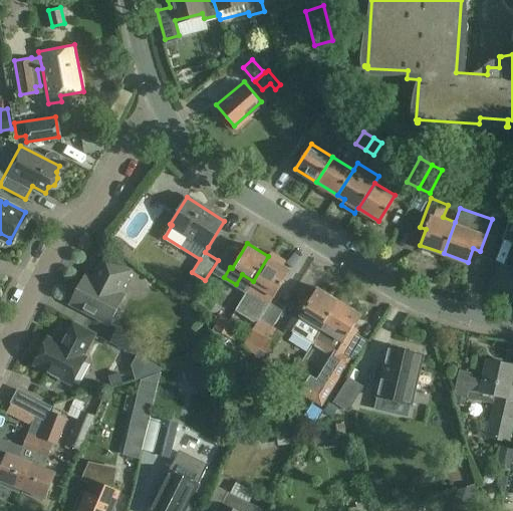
[(243,296),(265,310),(268,305),(290,270),(282,265),(285,260),(271,251),(268,256),(253,281),(243,296)]
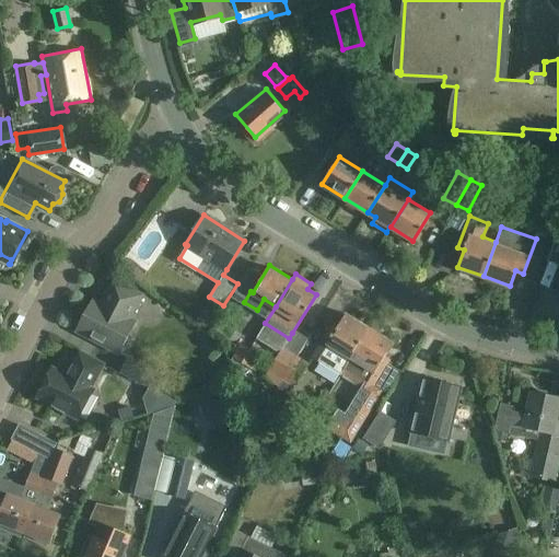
[(129,317),(141,293),(112,278),(99,302),(92,298),(76,329),(117,352),(134,321),(129,317)]
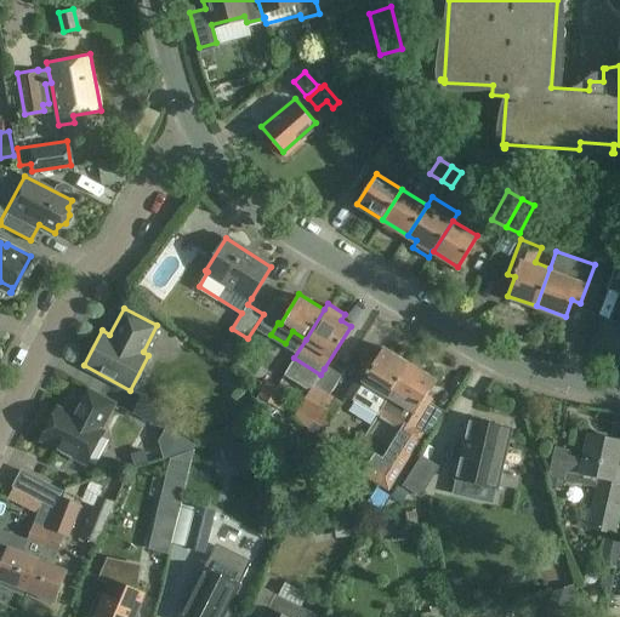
[(374,363),(369,359),(346,395),(376,415),(410,363),(385,347),(374,363)]
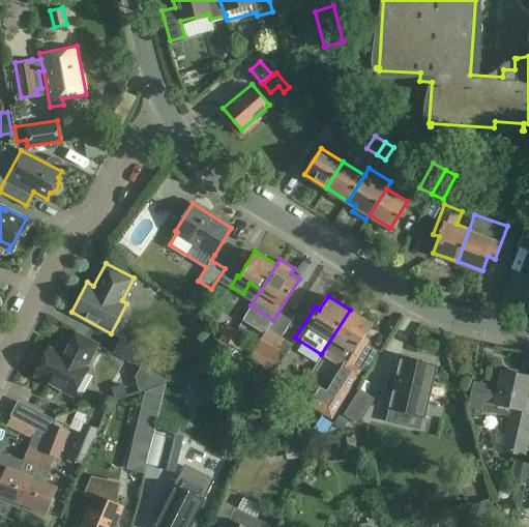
[(350,310),(321,354),(341,366),(319,400),(334,410),(360,368),(354,362),(368,340),(363,338),(372,323),(350,310)]
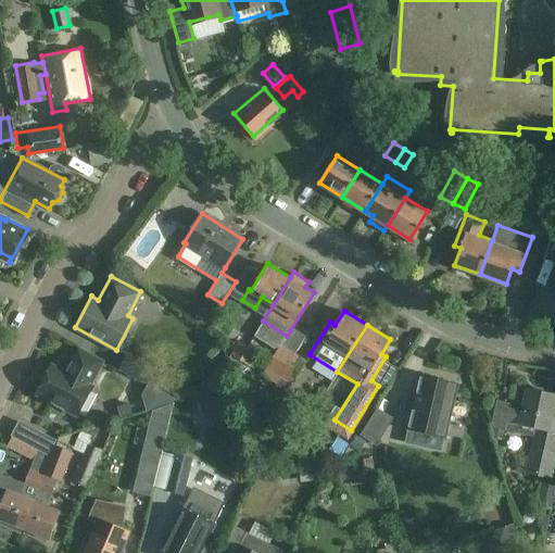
[(229,353),(239,359),(248,346),(238,339),(229,353)]
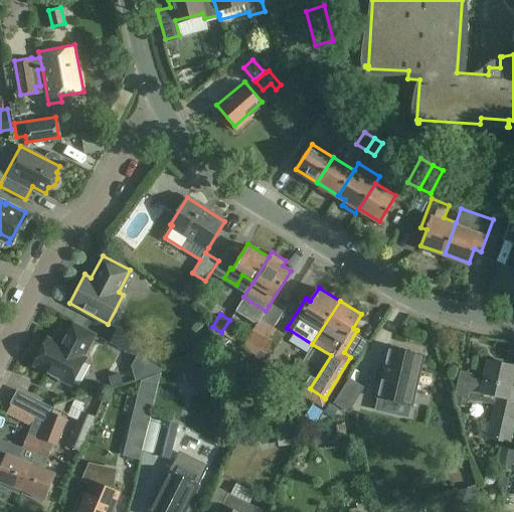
[(255,351),(272,325),(261,318),(244,344),(255,351)]
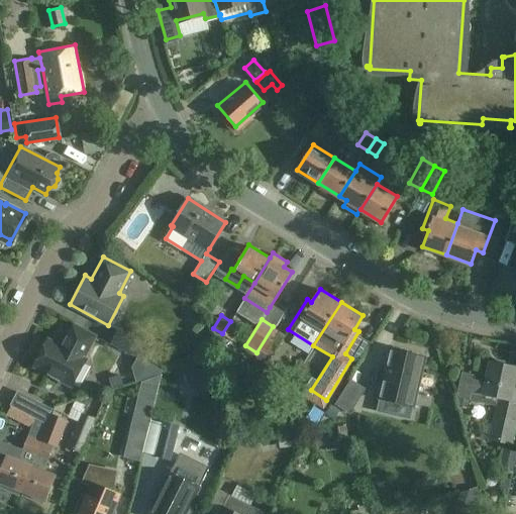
[(230,321),(222,333),(232,339),(239,327),(230,321)]
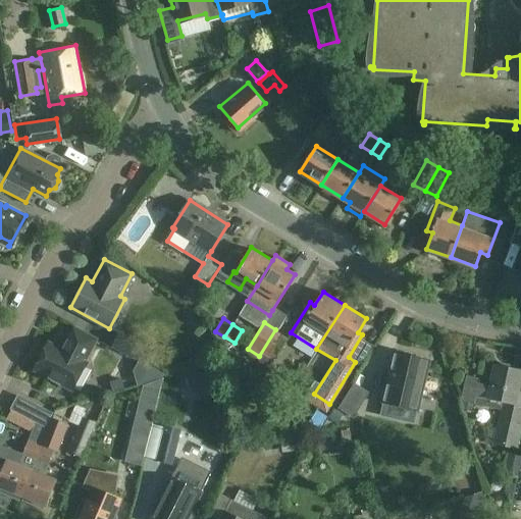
[(47,342),(46,345),(41,345),(37,354),(39,358),(34,369),(72,390),(87,362),(84,360),(95,338),(72,326),(61,349),(47,342)]
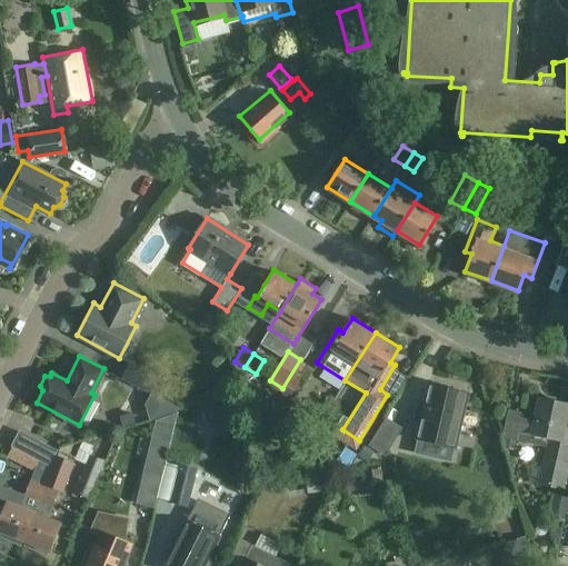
[(120,376),(160,396),(169,379),(129,359),(120,376)]
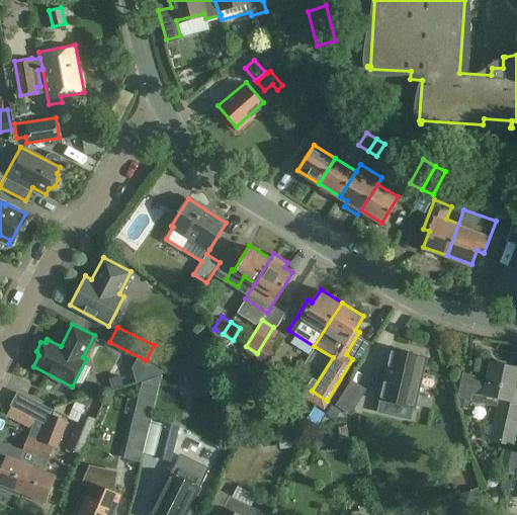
[(257,353),(258,354),(246,375),(254,380),(258,374),(259,375),(284,334),(273,327),(257,353)]
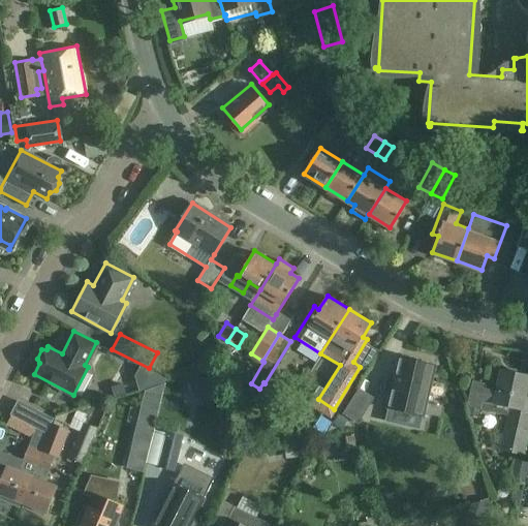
[(387,405),(423,413),(434,364),(399,356),(387,405)]
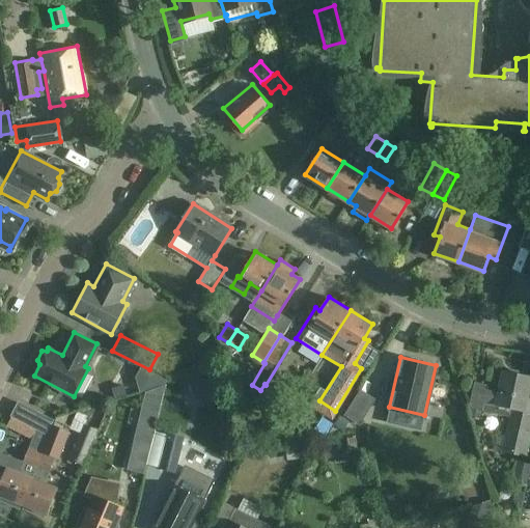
[(468,406),(469,407),(480,409),(509,415),(507,426),(501,450),(526,455),(529,436),(529,397),(526,397),(529,380),(529,376),(504,370),(500,387),(473,381),(468,406)]
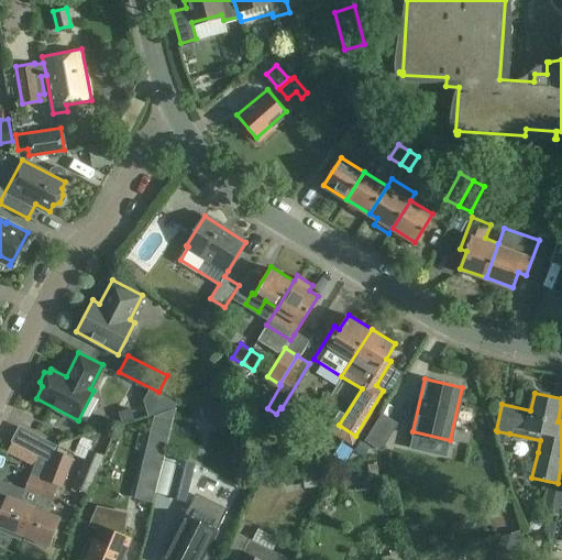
[(154,491),(163,456),(175,406),(155,413),(135,495),(152,498),(154,491)]
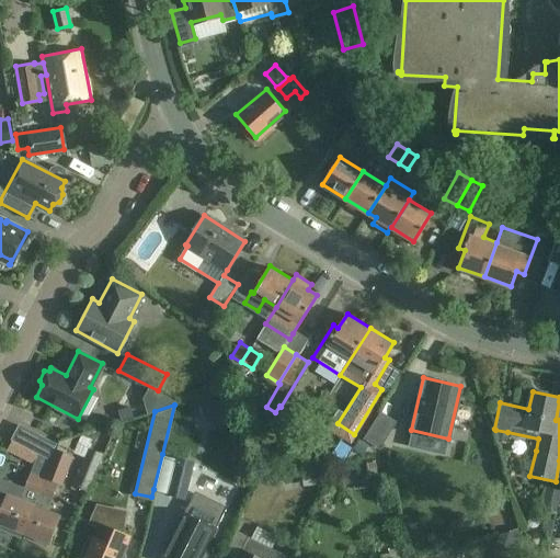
[(378,446),(395,420),(380,411),(364,436),(378,446)]
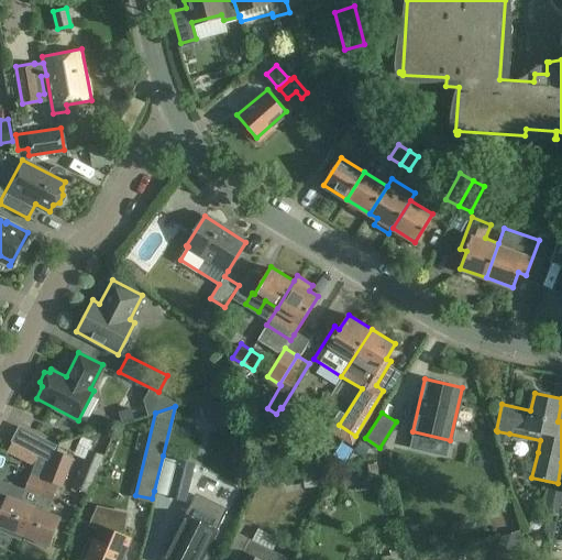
[(509,434),(497,431),(495,440),(508,442),(509,434)]
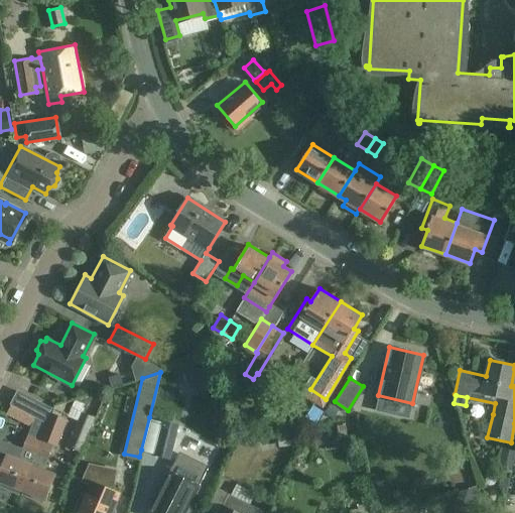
[(44,420),(49,411),(51,408),(35,399),(28,412),(44,420)]
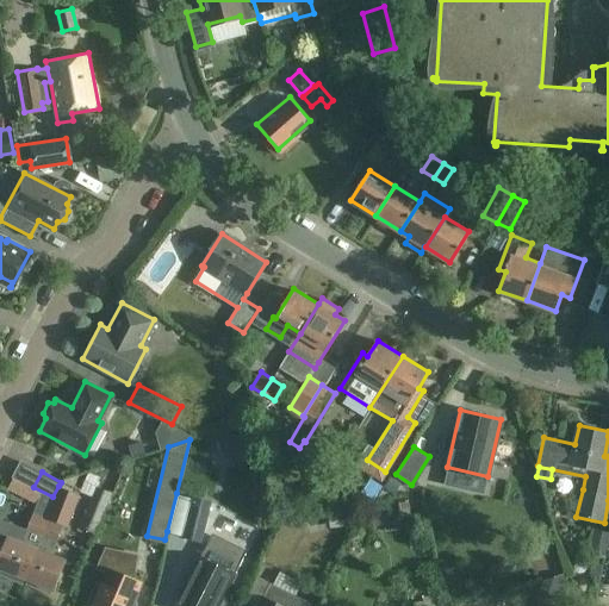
[(95,483),(91,497),(78,526),(94,533),(112,491),(95,483)]
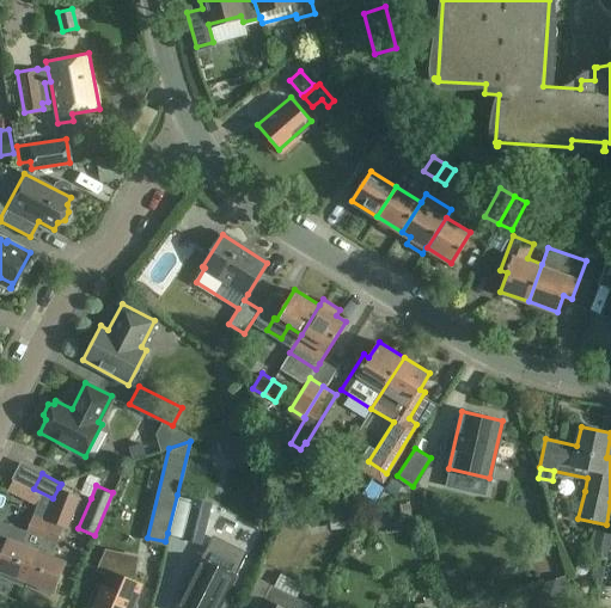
[(80,496),(61,489),(48,520),(24,581),(36,585),(35,589),(49,595),(50,591),(53,593),(65,562),(52,557),(63,524),(68,527),(80,496)]
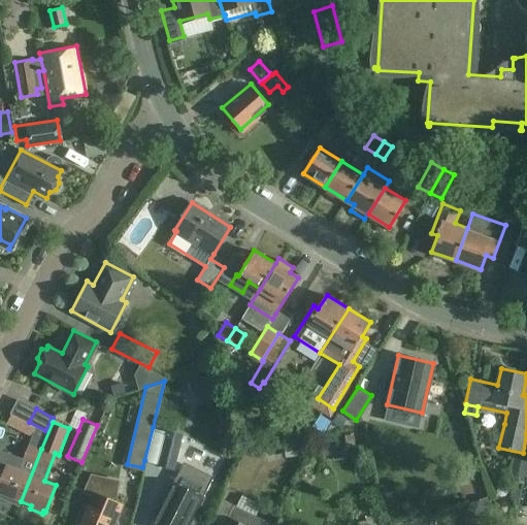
[(166,430),(159,463),(158,464),(172,468),(182,434),(166,430)]
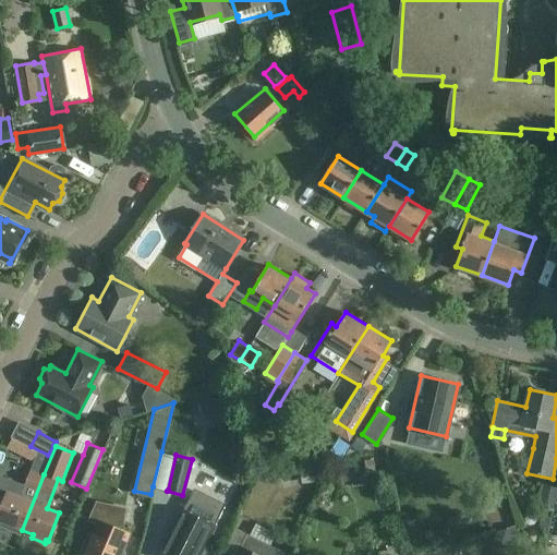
[(10,526),(22,530),(44,474),(32,469),(25,485),(0,474),(0,504),(2,505),(0,508),(0,526),(8,529),(10,526)]
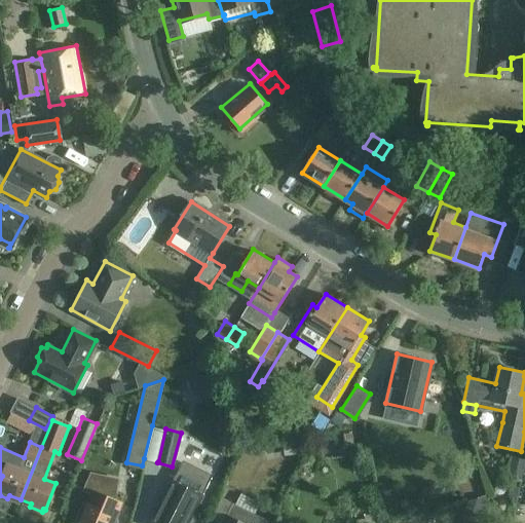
[(521,478),(524,459),(524,456),(512,454),(507,475),(521,478)]
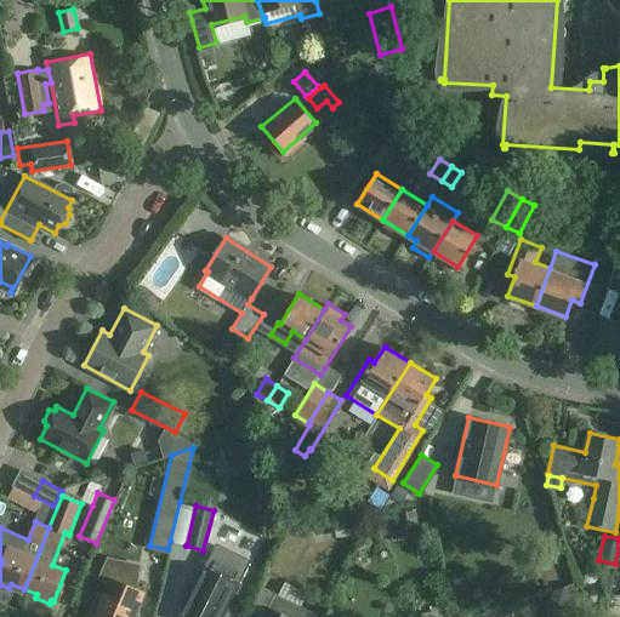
[(100,578),(109,582),(94,616),(96,616),(137,616),(140,613),(135,611),(143,593),(131,588),(135,569),(124,566),(125,561),(108,558),(100,578)]
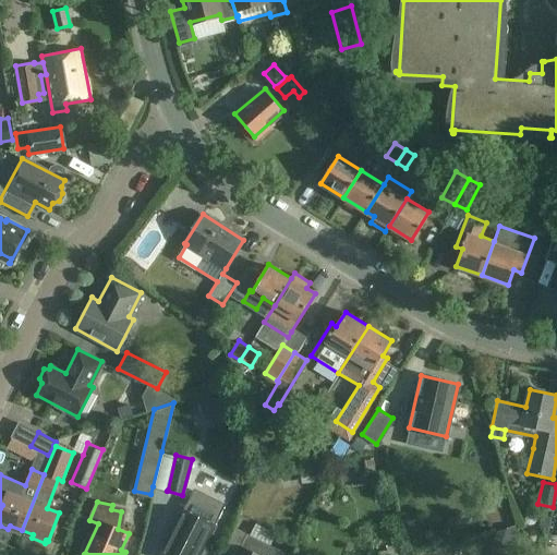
[(160,554),(162,554),(198,554),(214,527),(182,510),(160,554)]
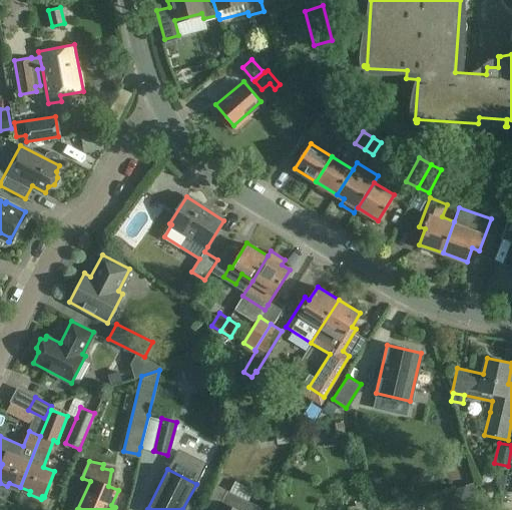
[(505,473),(497,470),(494,484),(502,486),(505,473)]
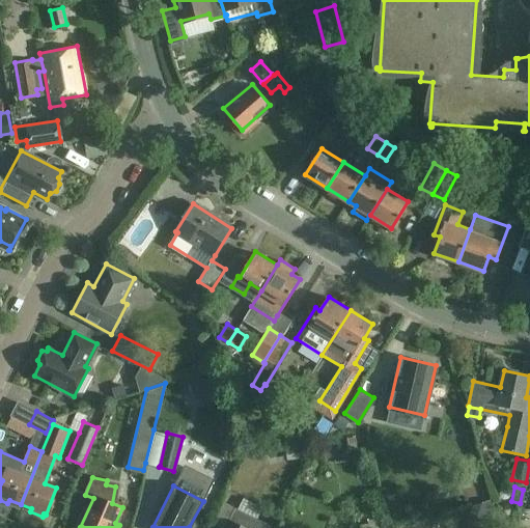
[(468,517),(484,522),(493,497),(472,504),(468,517)]
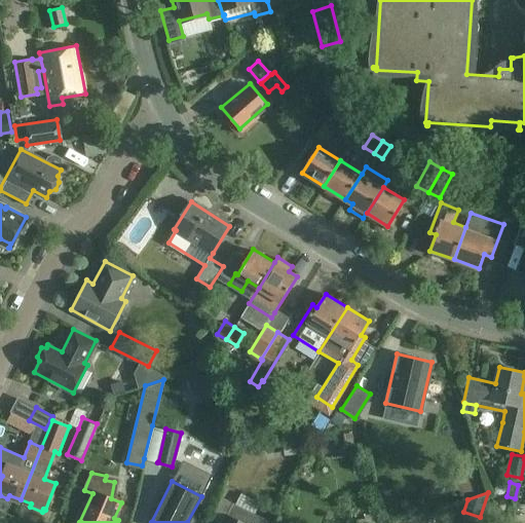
[(265,522),(267,519),(233,502),(222,522),(265,522)]
